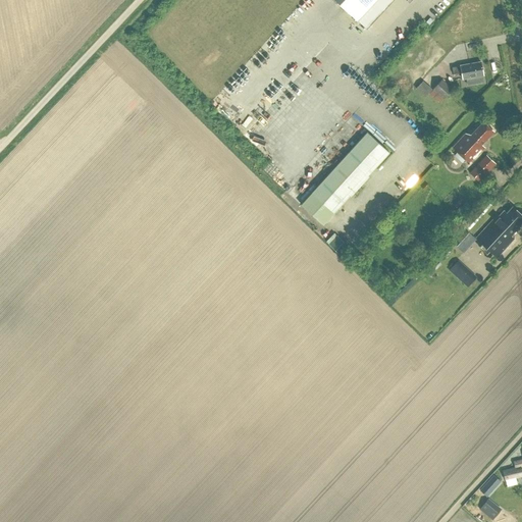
[(335,0),(358,20),(376,0),(335,0)]
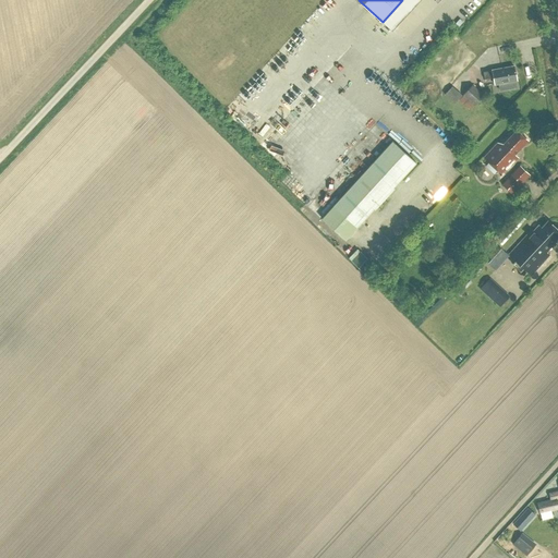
[(493,77),(495,84),(517,80),(513,65),(492,70),(483,71),(484,79),(493,77)]
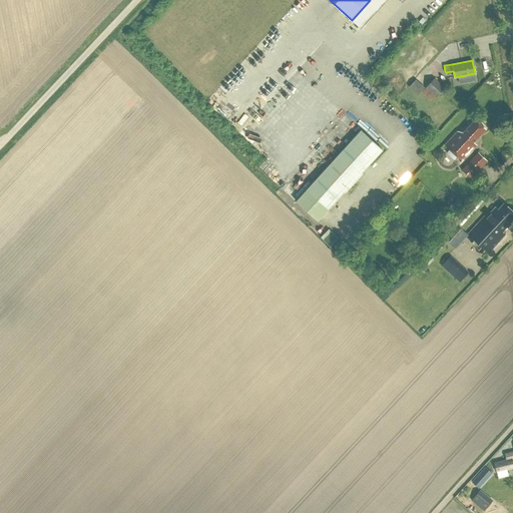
[(425,87),(436,96),(445,87),(434,77),(425,87)]
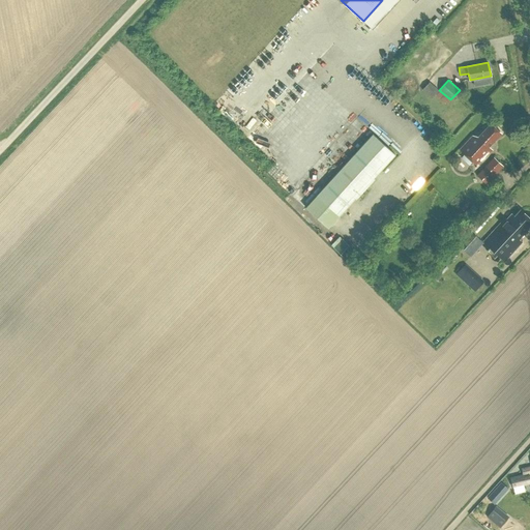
[(477,137),(472,136),(460,149),(477,166),(492,150),(489,146),(501,133),(491,123),(477,137)]
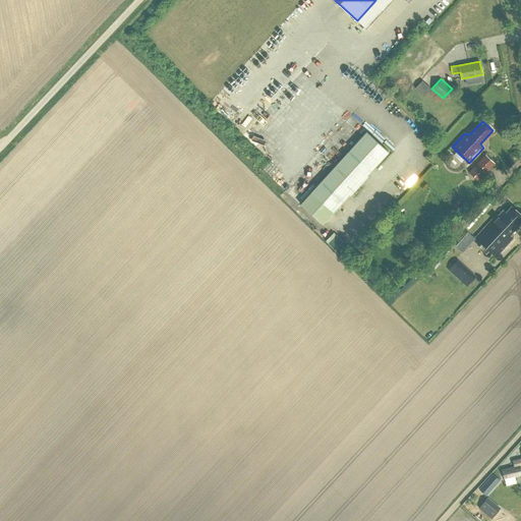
[(300,206),(324,226),(390,154),(367,133),(300,206)]
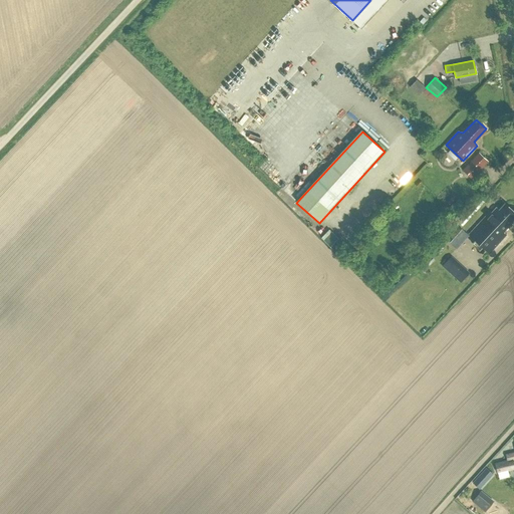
[(487,160),(479,152),(467,165),(476,173),(487,160)]
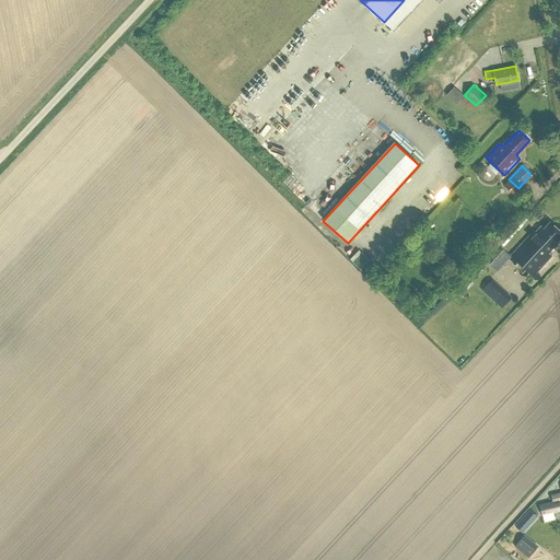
[(456,186),(465,178),(458,172),(450,181),(456,186)]
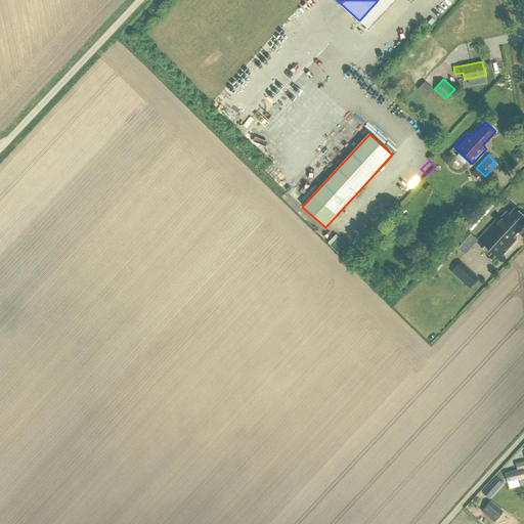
[(455,206),(460,210),(467,202),(463,199),(455,206)]
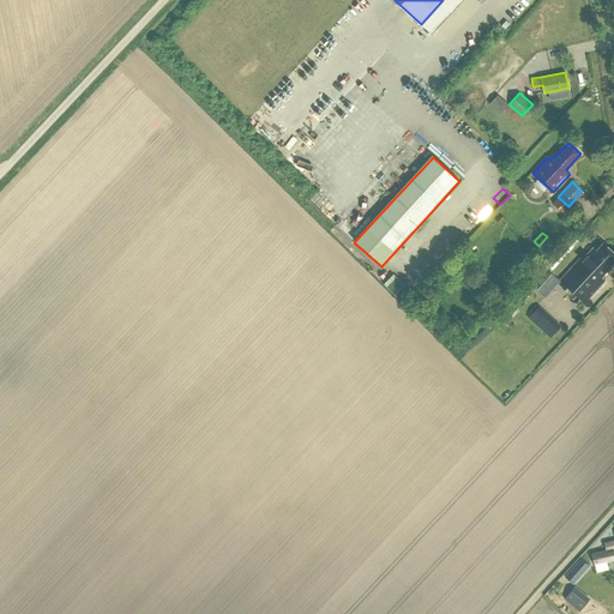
[(559,280),(584,302),(605,281),(601,277),(611,268),(609,265),(613,259),(613,252),(602,242),(595,250),(593,247),(587,254),(584,253),(559,280)]
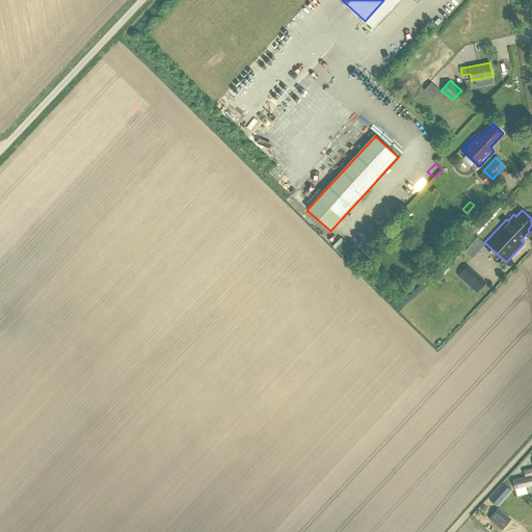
[(335,248),(348,261),(356,251),(344,239),(335,248)]
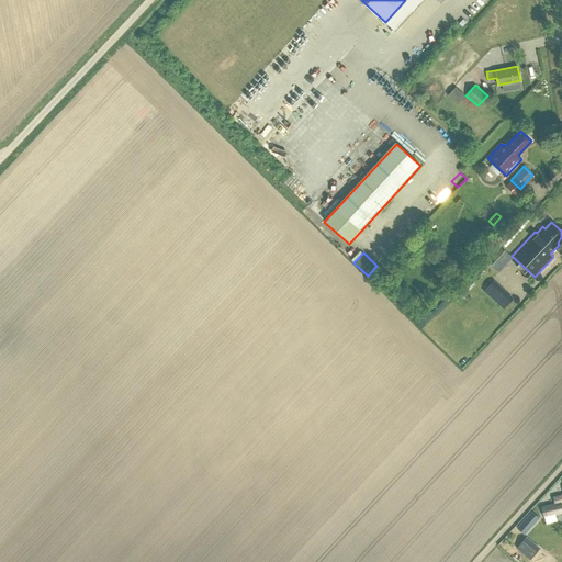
[(487,284),(505,300),(515,288),(497,272),(487,284)]
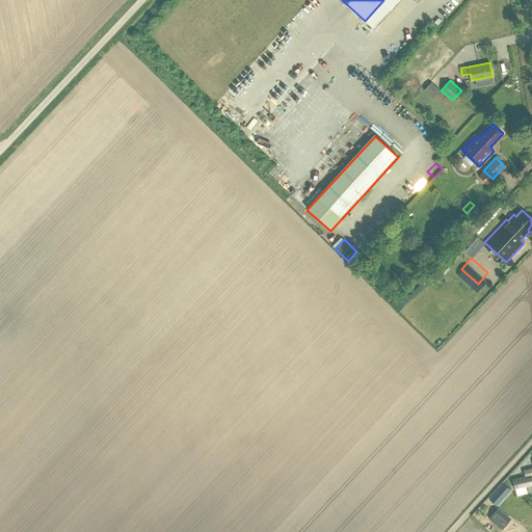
[(531,468),(524,470),(525,476),(512,479),(515,489),(531,484),(531,482),(530,475),(531,474),(531,468)]
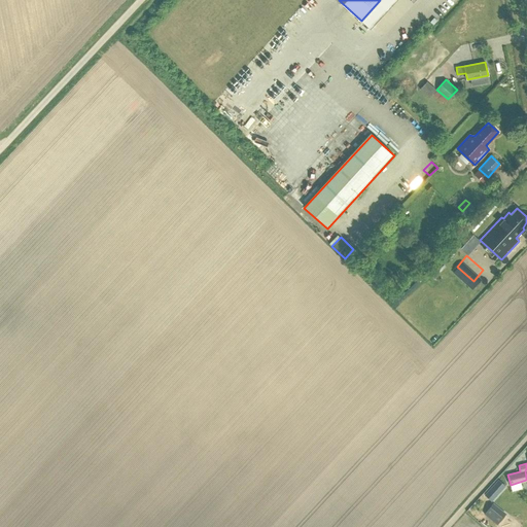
[(497,524),(505,515),(492,504),(485,514),(497,524)]
